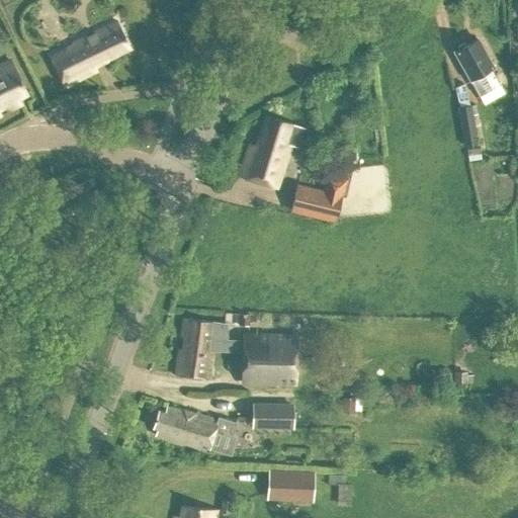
[(93,65),(130,48),(116,21),(72,44),(73,46),(50,57),(65,86),(96,70),(93,65)]
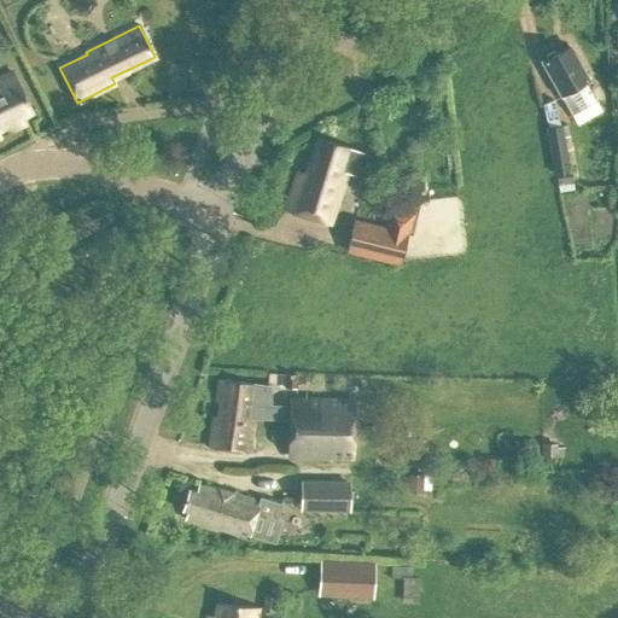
[(588,82),(569,46),(542,60),(552,79),(551,80),(560,97),(561,95),(572,115),(595,101),(586,83),(588,82)]
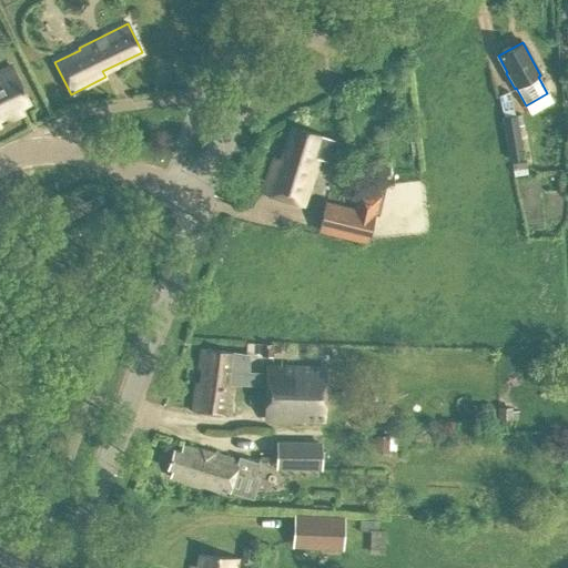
[(29,102),(12,67),(0,71),(0,125),(0,117),(8,113),(10,120),(23,113),(20,107),(29,102)]
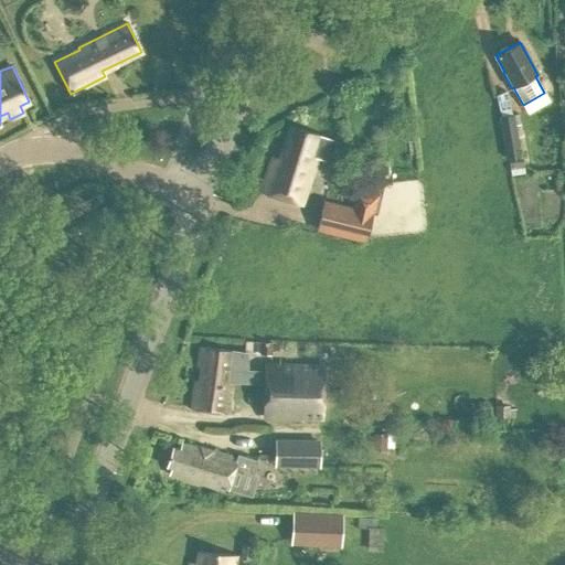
[(499,117),(505,159),(520,157),(514,125),(520,124),(518,114),(499,117)]
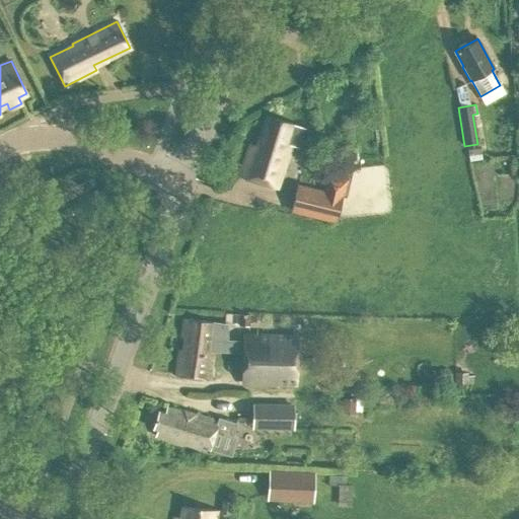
[(302,127),(266,115),(255,144),(249,142),(238,174),(276,188),(290,144),(296,146),(302,127)]
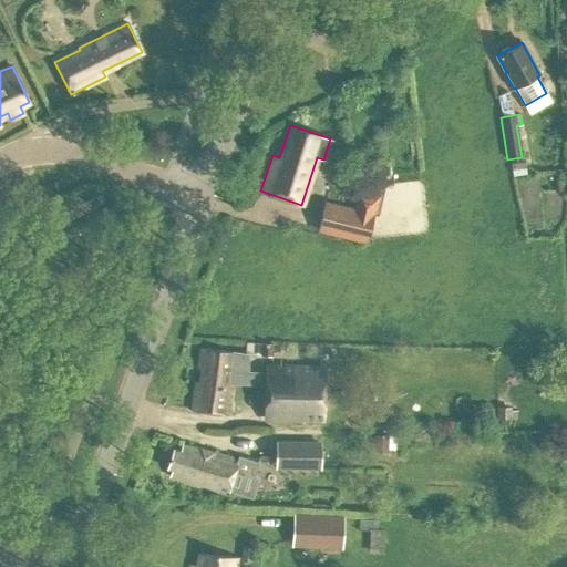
[(336,153),(332,163),(344,167),(348,157),(336,153)]
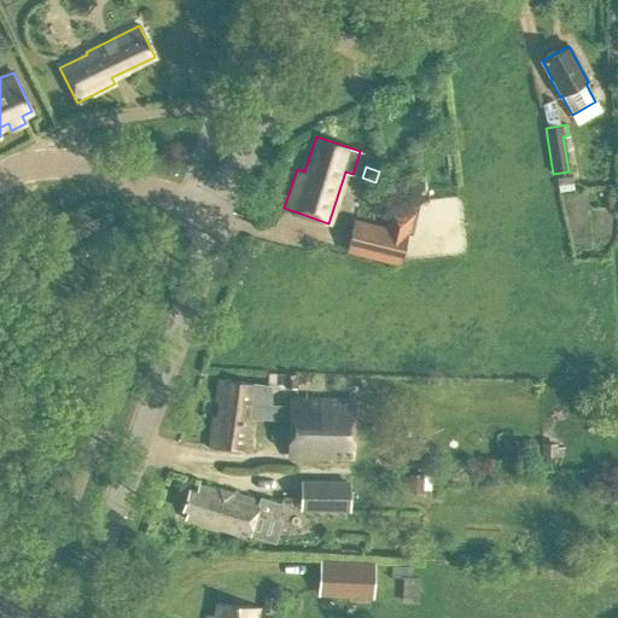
[(348,252),(400,266),(413,214),(390,208),(385,226),(356,219),(348,252)]
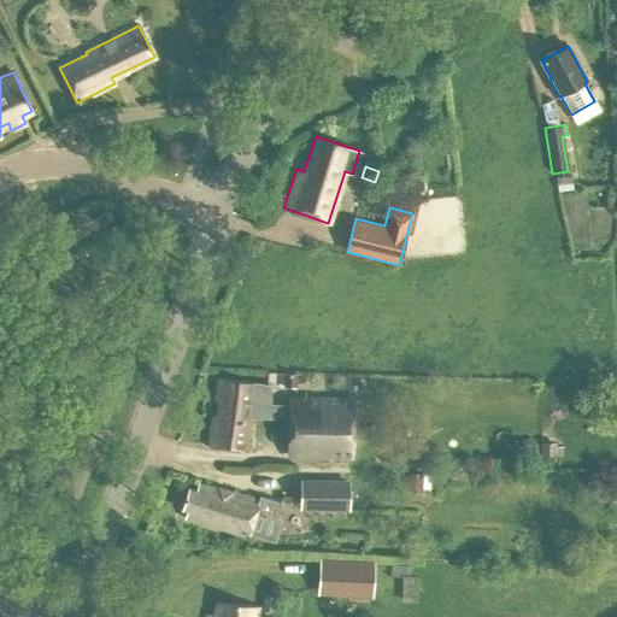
[(285,374),(283,387),(297,388),(298,374),(285,374)]
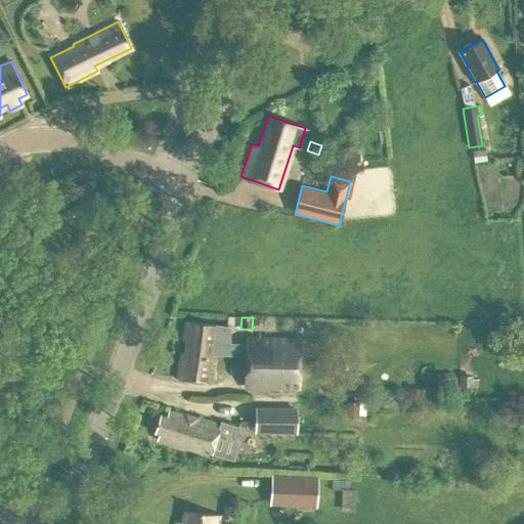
[(226,325),(182,319),(179,338),(186,339),(184,351),(178,351),(175,377),(215,382),(218,357),(214,357),(215,342),(224,343),(226,325)]
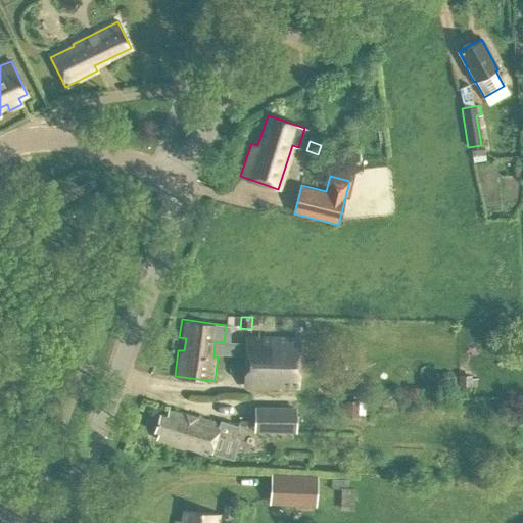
[(297,386),(299,337),(247,335),(245,384),(297,386)]
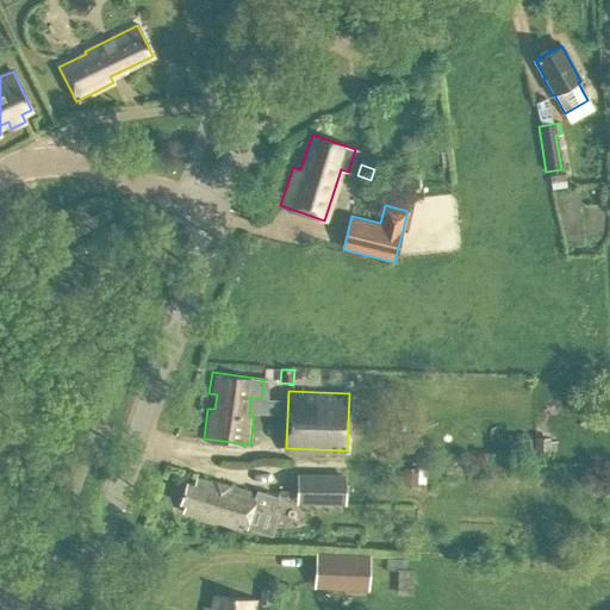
[(403,483),(417,484),(418,468),(404,468),(403,483)]
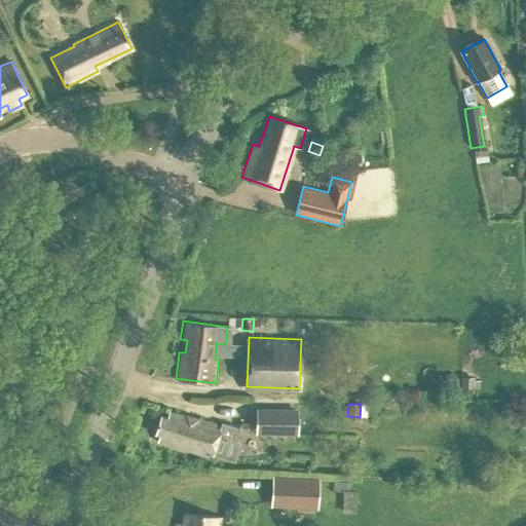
[(256,410),(255,431),(297,433),(296,410),(256,410)]
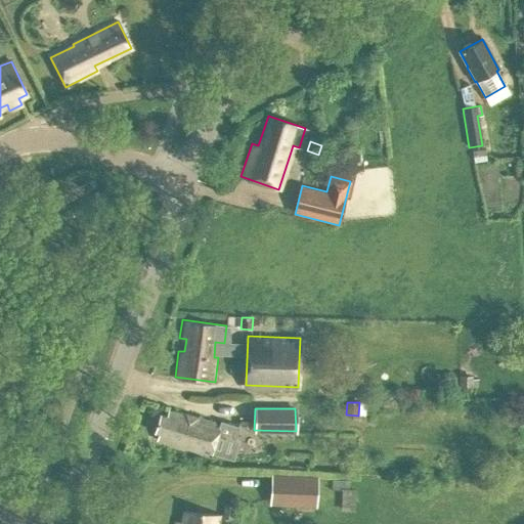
[(211,456),(221,424),(199,418),(197,423),(184,419),(186,413),(170,409),(168,417),(160,415),(155,432),(159,433),(157,440),(211,456)]
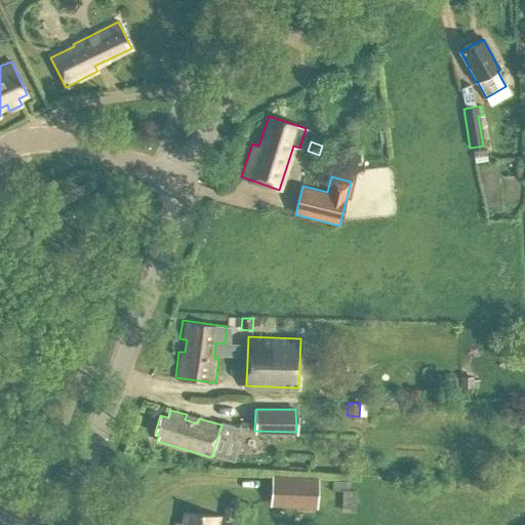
[(272,475),(270,503),(316,506),(318,477),(272,475)]
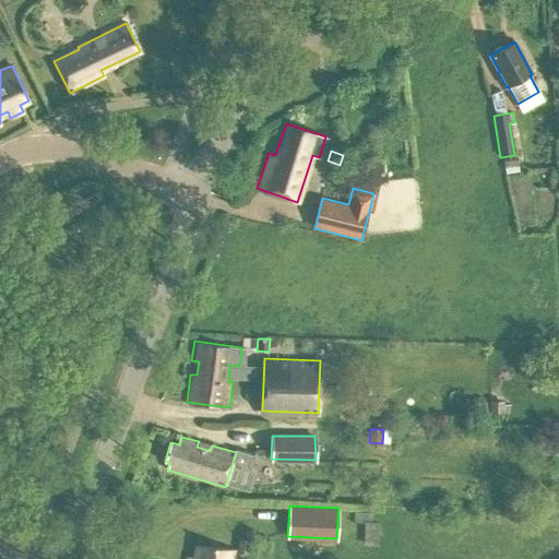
[(238,538),(237,552),(248,554),(249,539),(238,538)]
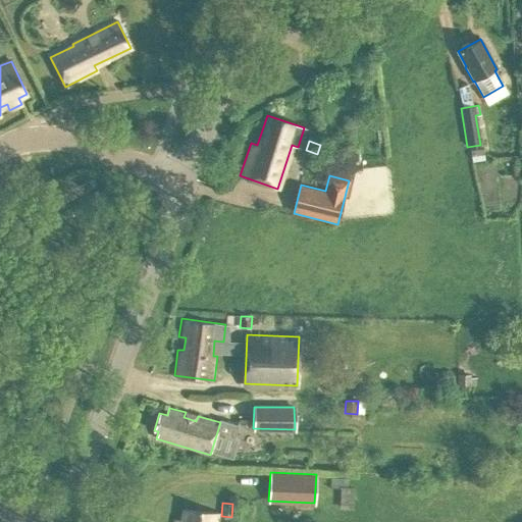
[(217,521),(219,513),(183,508),(181,519),(175,519),(174,521),(217,521)]
